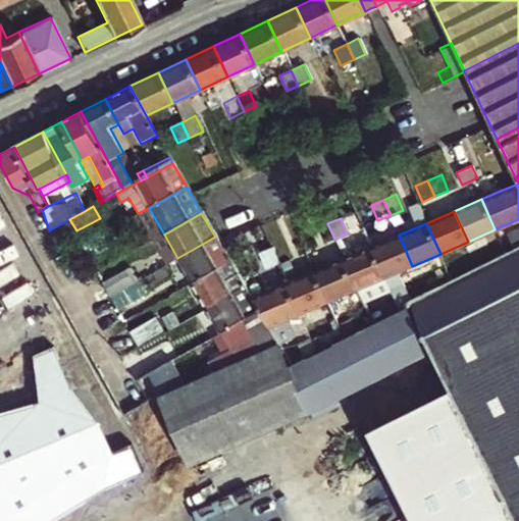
[(412,266),(399,235),(370,248),(383,278),(412,266)]
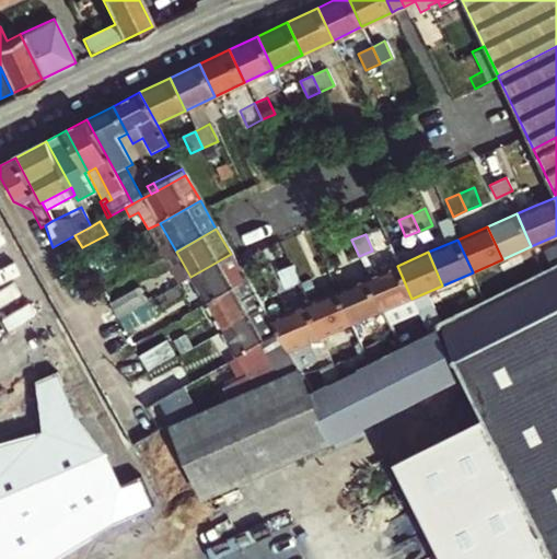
[(197,310),(206,304),(246,282),(231,254),(190,277),(142,304),(118,317),(126,332),(186,298),(182,290),(185,289),(197,310)]
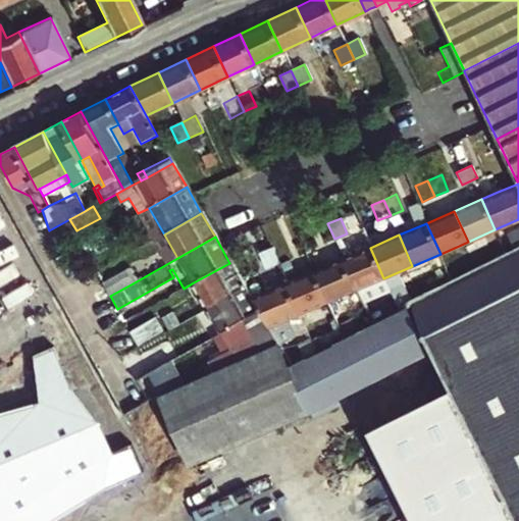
[(284,242),(271,248),(278,262),(292,257),(284,242)]
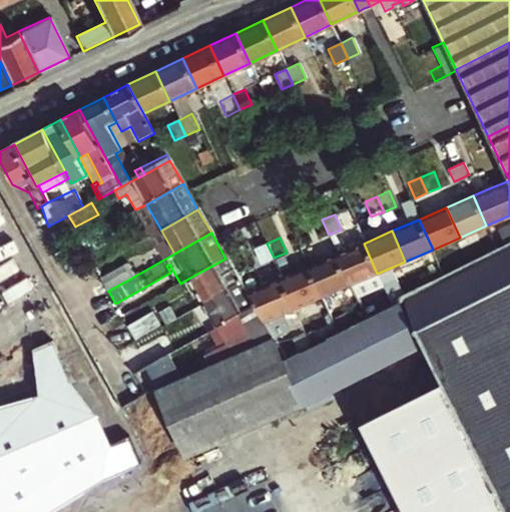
[(509,511),(509,238),(495,246),(399,298),(441,383),(505,511),(509,511)]
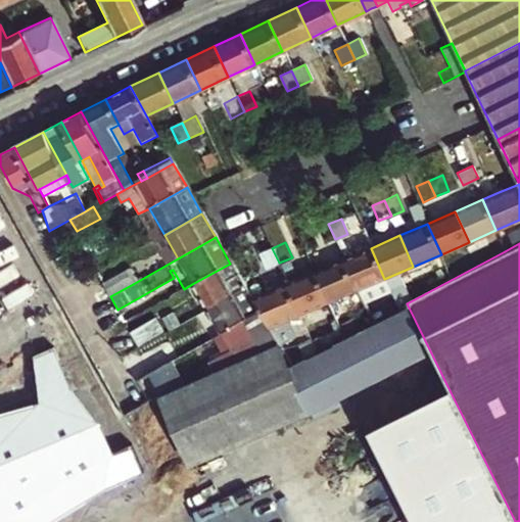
[(384,279),(371,248),(342,259),(356,291),(384,279)]
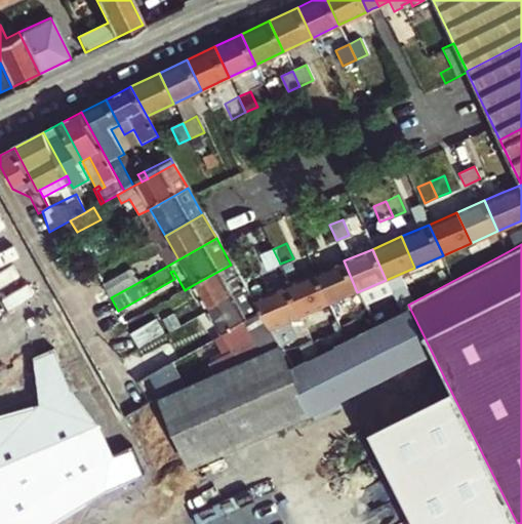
[(357,292),(344,260),(316,274),(329,305),(357,292)]
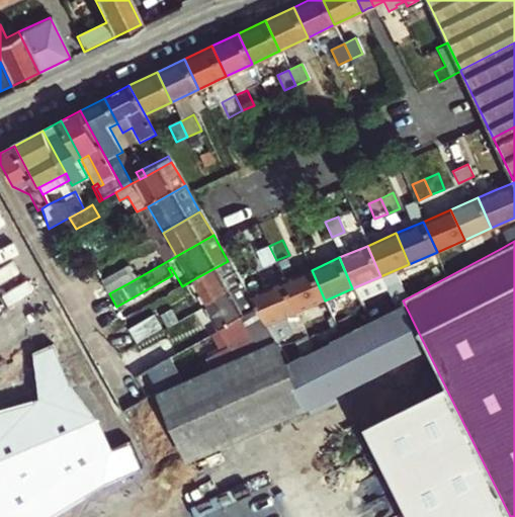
[(204,307),(242,285),(229,263),(228,261),(190,281),(204,307)]
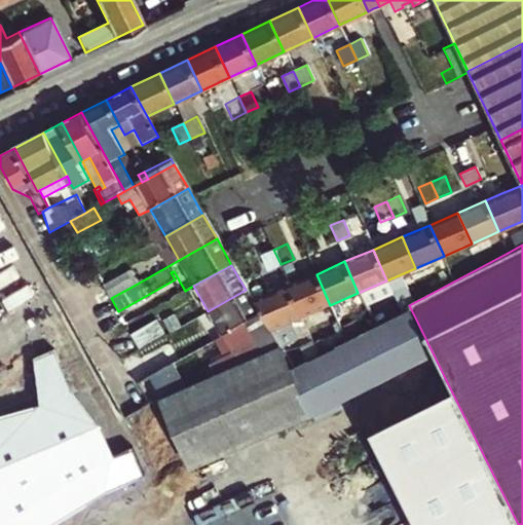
[(111,298),(134,286),(127,272),(104,286),(111,298)]
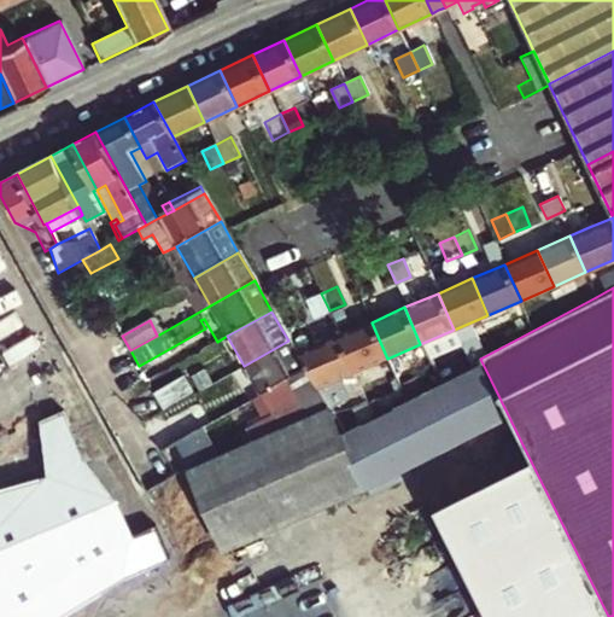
[(387,359),(372,322),(337,337),(352,373),(387,359)]
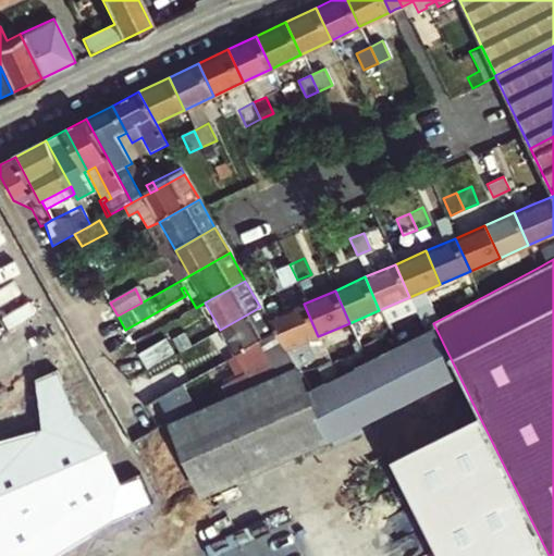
[(318,336),(304,304),(267,320),(274,333),(285,350),(318,336)]
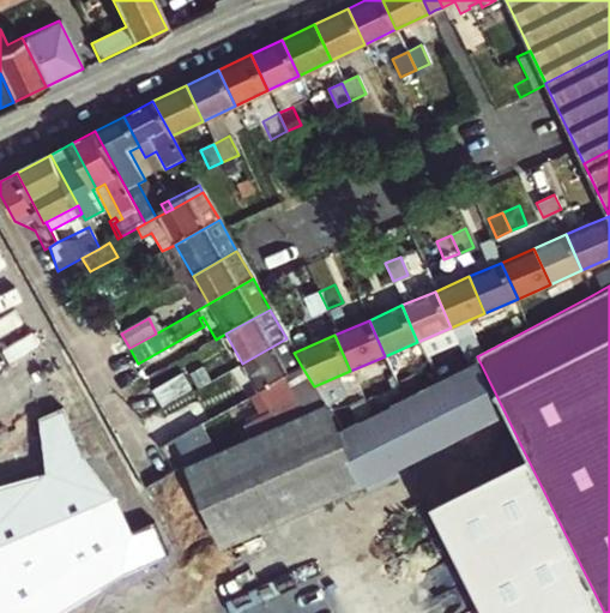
[(294,353),(287,338),(242,364),(258,392),(302,367),(294,353)]
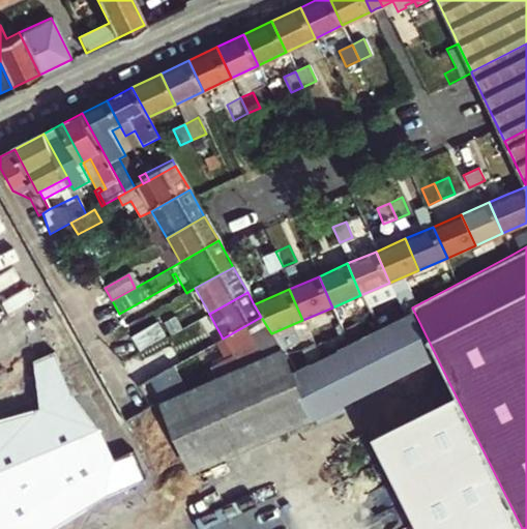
[(411,375),(437,361),(414,315),(390,326),(411,375)]
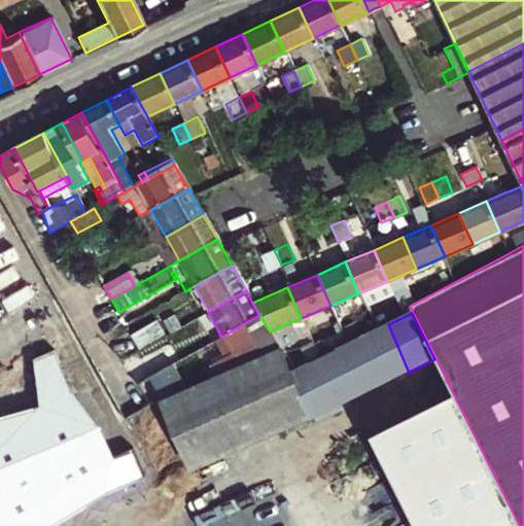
[(239,369),(280,351),(270,331),(259,315),(221,337),(239,369)]
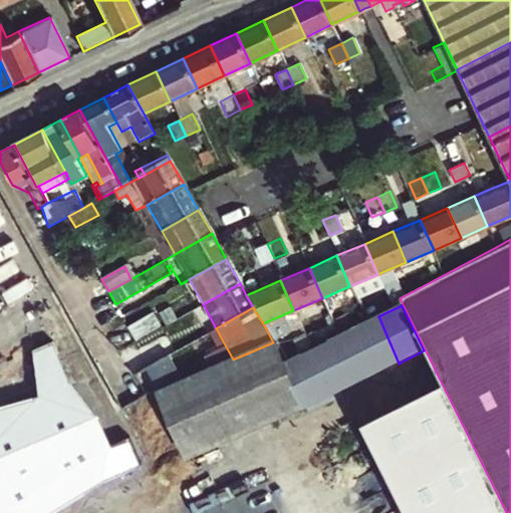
[(191,317),(189,312),(183,315),(186,320),(191,317)]
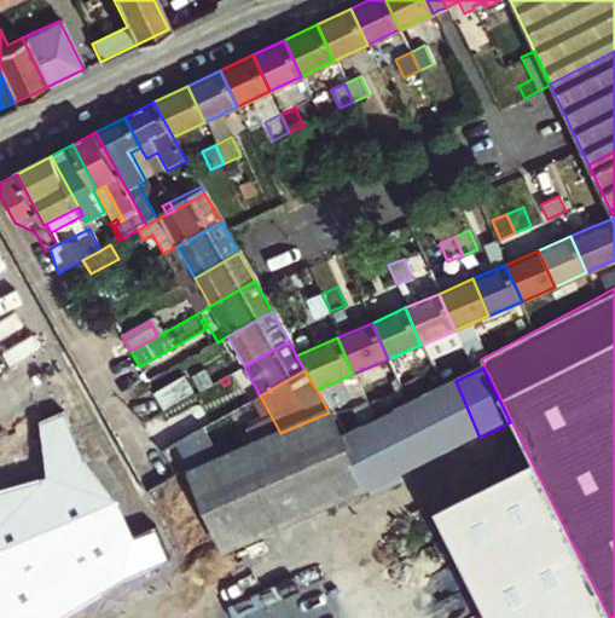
[(155,396),(164,411),(193,394),(185,379),(155,396)]
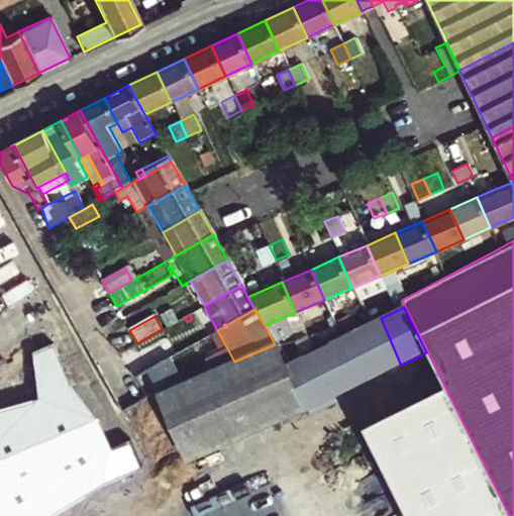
[(401,366),(381,318),(335,341),(355,389),(401,366)]
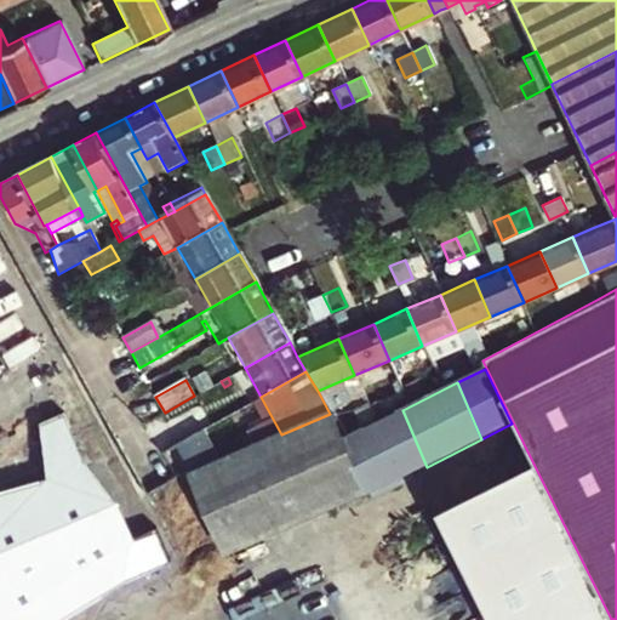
[(365,499),(427,467),(403,410),(342,441),(365,499)]
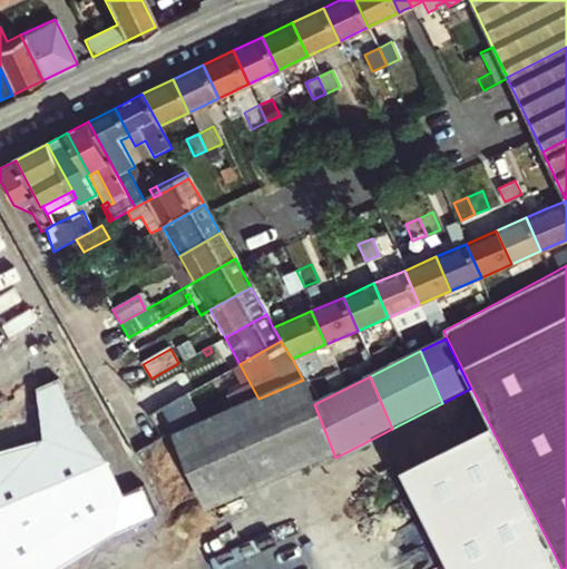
[(32,389),(35,405),(61,393),(56,380),(32,389)]
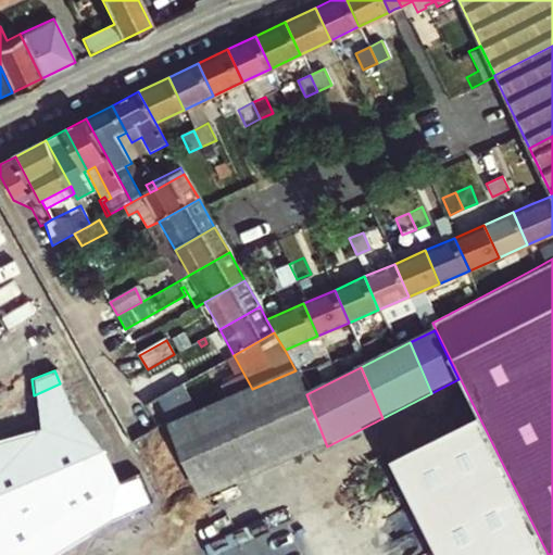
[(306,394),(297,373),(171,424),(200,497),(327,446),(306,394)]
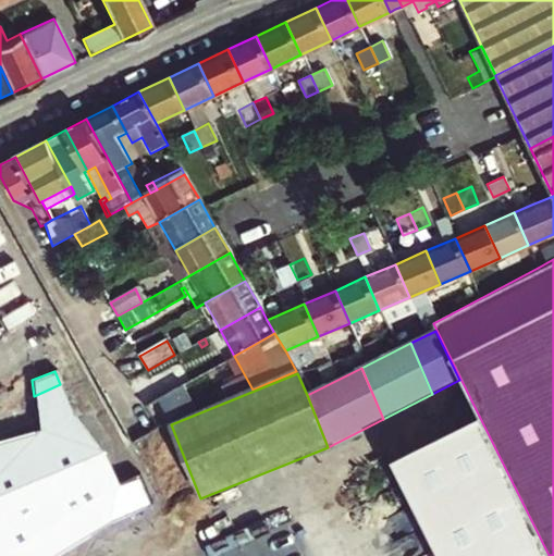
[(34,396),(37,430),(72,414),(60,384),(34,396)]
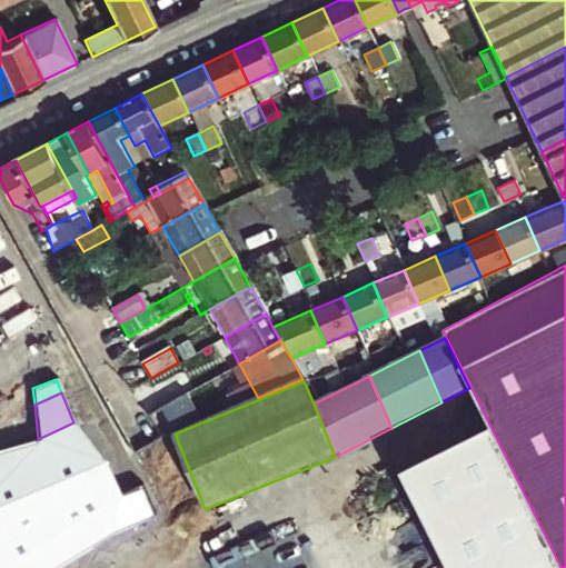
[(147,406),(151,414),(171,402),(167,395),(147,406)]
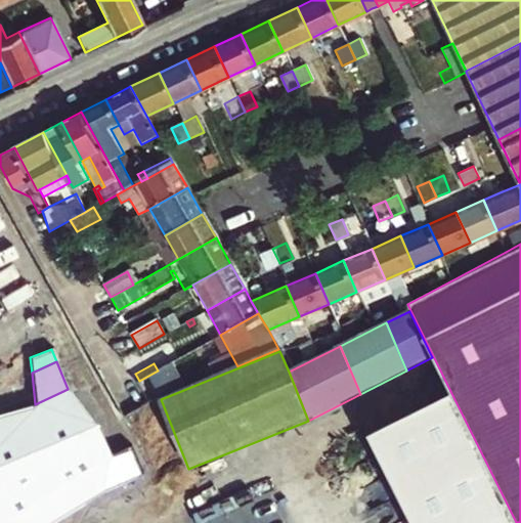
[(68,389),(35,404),(0,419),(0,522),(49,522),(92,496),(90,492),(98,487),(101,491),(122,484),(121,483),(140,475),(128,447),(110,454),(84,429),(68,389)]
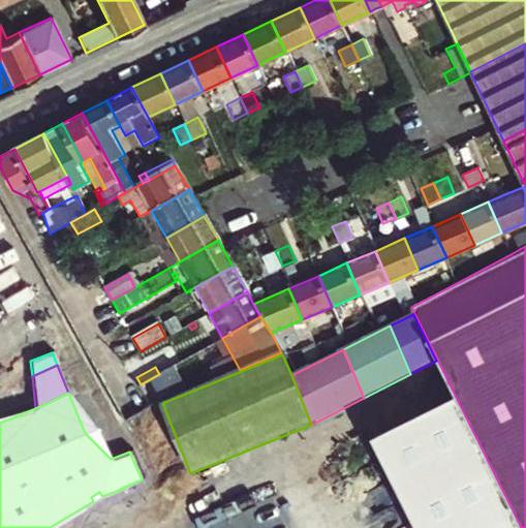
[(85,433),(111,459),(94,427),(68,393),(85,433)]
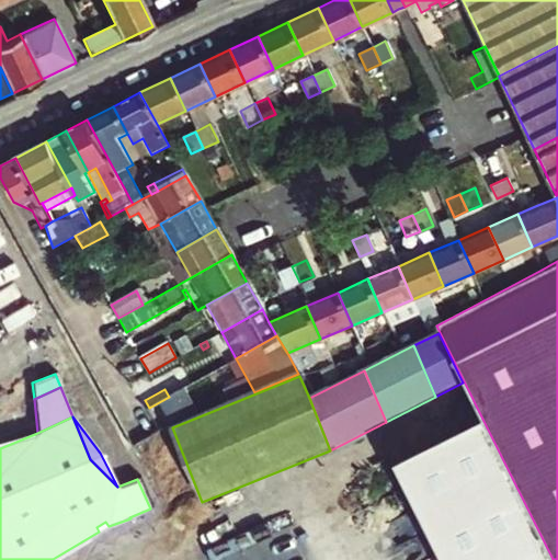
[(553,559),(482,419),(396,463),(444,559),(553,559)]
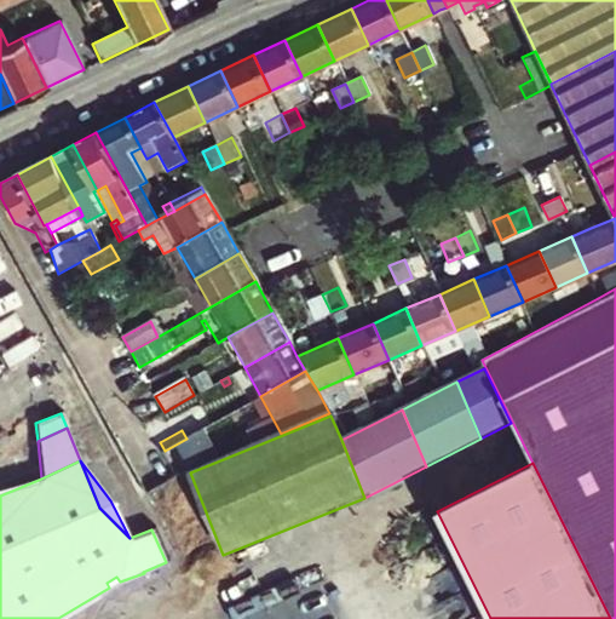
[(0,496),(41,479),(0,489),(0,496)]
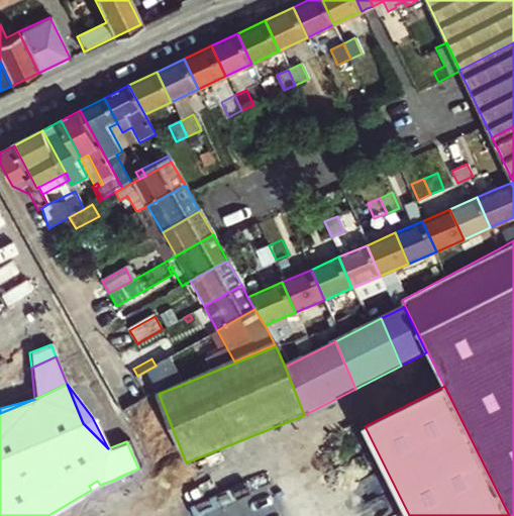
[(89,486),(91,490),(100,485),(97,481),(89,486)]
